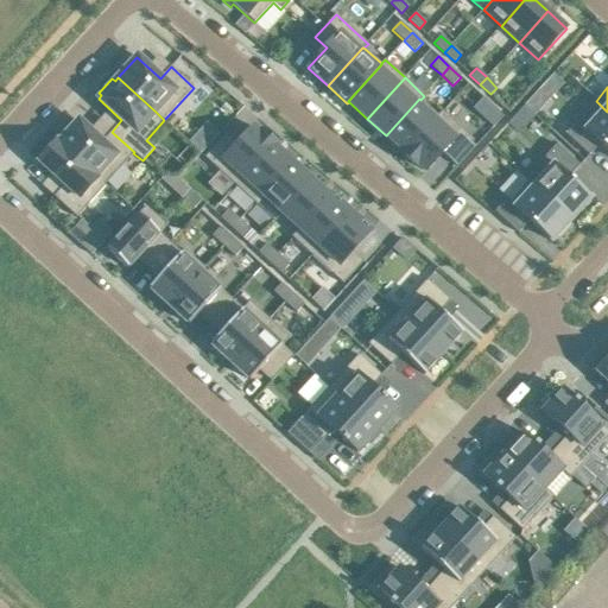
[(537,92),(524,106),(534,115),(548,101),(537,92)]
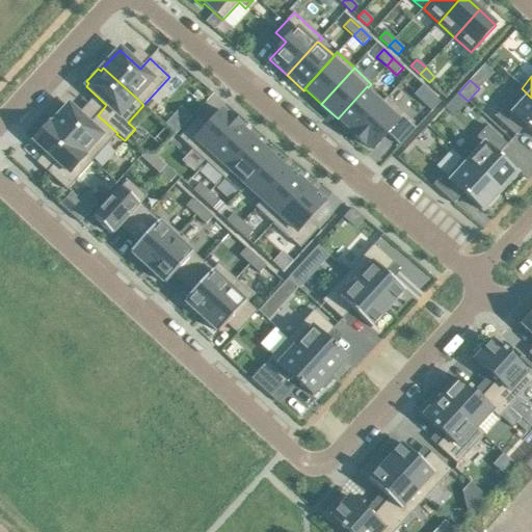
[(383,102),(383,101),(368,87),(367,86),(338,118),(353,133),(354,134),(383,102)]
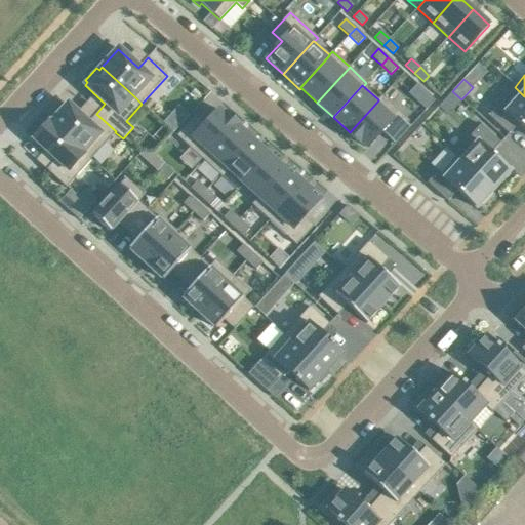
[(524,96),(515,87),(488,116),(509,134),(518,124),(524,130),(524,96)]
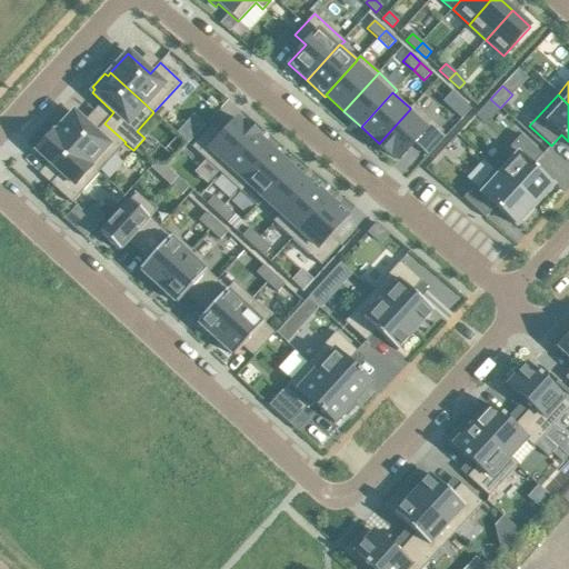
[(471,109),(465,102),(455,113),(461,120),(471,109)]
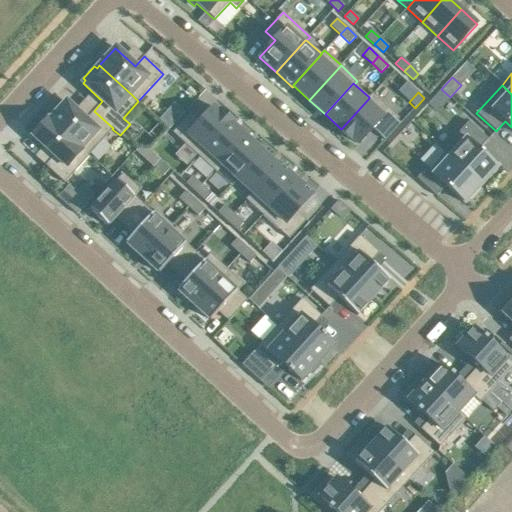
[(381,138),(399,118),(372,94),(369,97),(369,98),(341,129),(340,128),(339,129),(350,139),(351,138),(358,144),(372,129),(381,138)]
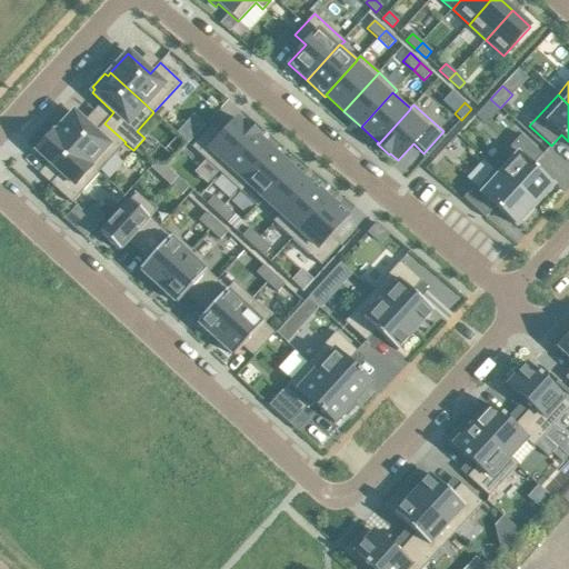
[(126,142),(105,123),(95,133),(73,113),(70,117),(67,113),(55,128),(58,130),(55,133),(98,172),(125,143),(126,142)]
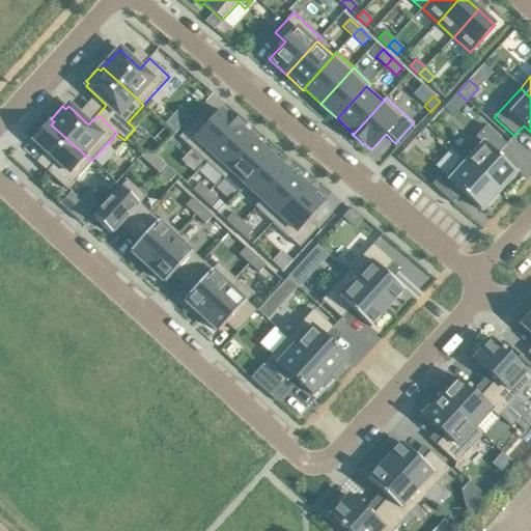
[(239,127),(240,128),(241,127),(229,116),(228,117),(221,111),(206,127),(197,118),(178,138),(205,163),(239,127)]
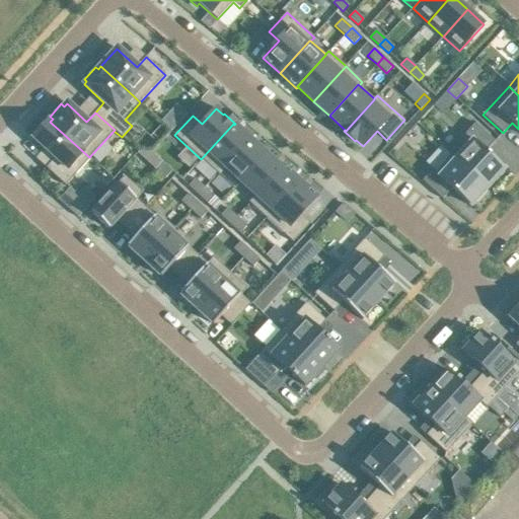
[(89,158),(89,157),(50,122),(49,121),(32,139),(55,158),(46,168),(65,186),(90,159),(89,158)]
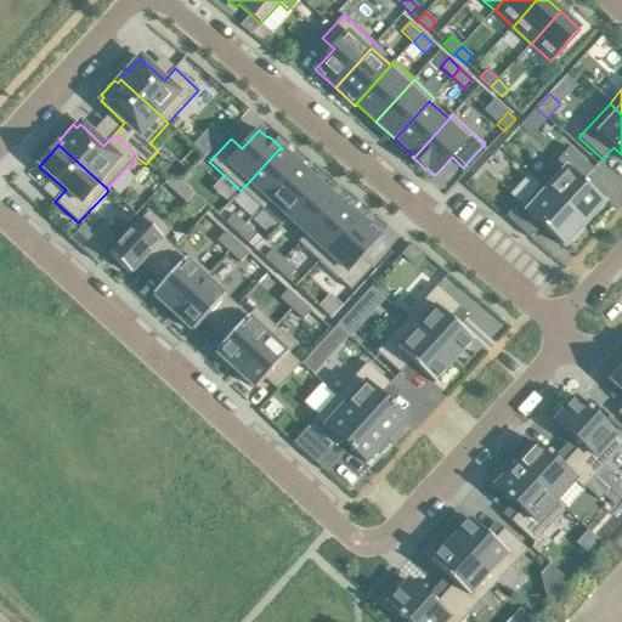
[(260,208),(299,167),(281,150),(280,148),(241,191),(260,208)]
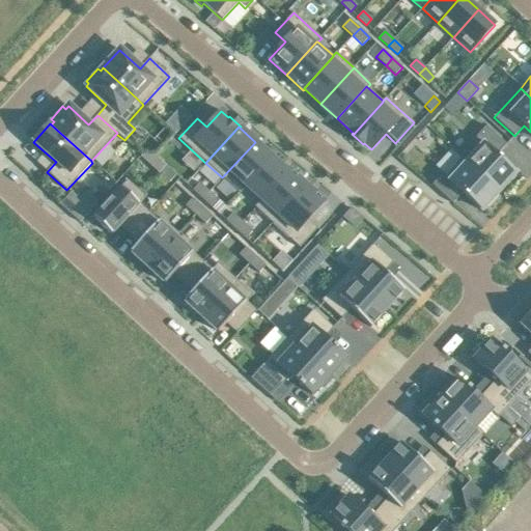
[(457,157),(462,160),(463,159),(499,192),(515,173),(497,156),(506,145),(485,127),(457,157)]
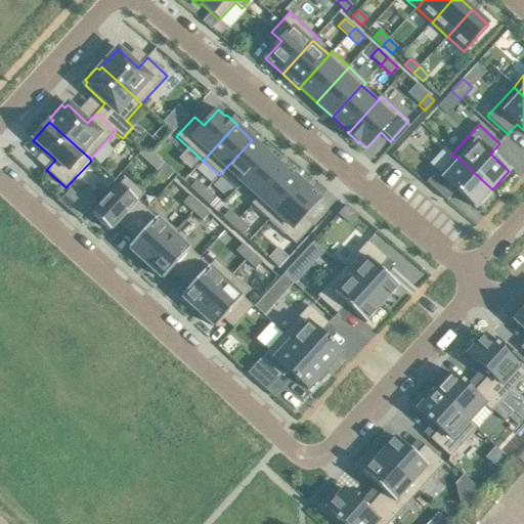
[(243,183),(268,156),(252,140),(219,175),(236,191),(243,184),(243,183)]
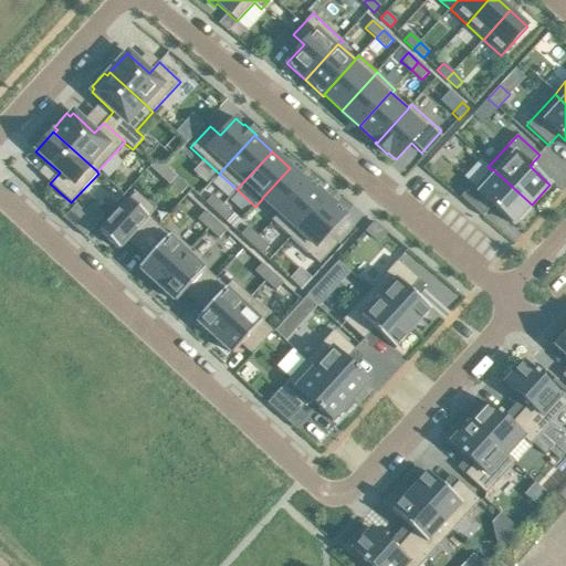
[(280,215),(307,184),(306,182),(290,168),(262,198),(262,199),(279,213),(280,215)]
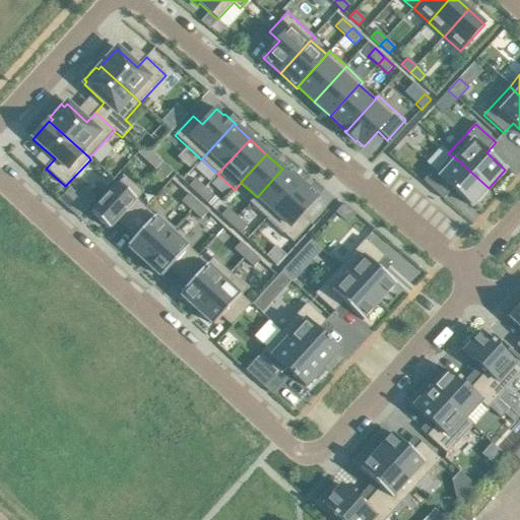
[(453,155),(452,156),(437,173),(433,170),(423,181),(443,200),(452,190),(471,207),(475,201),(478,204),(488,193),(485,191),(489,188),(453,155)]
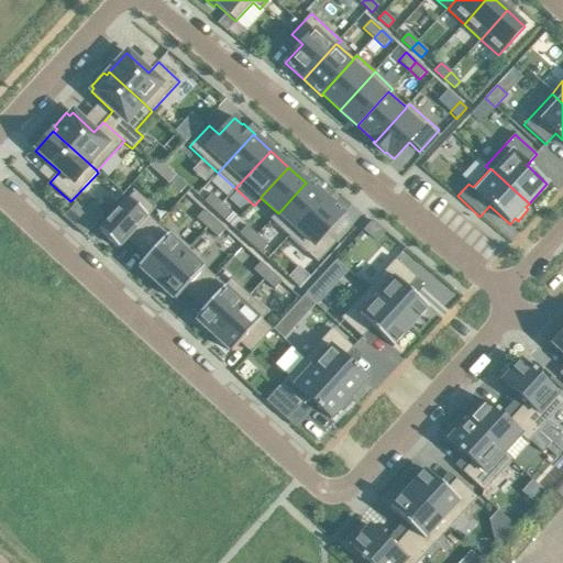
[(176,176),(168,184),(179,194),(186,186),(176,176)]
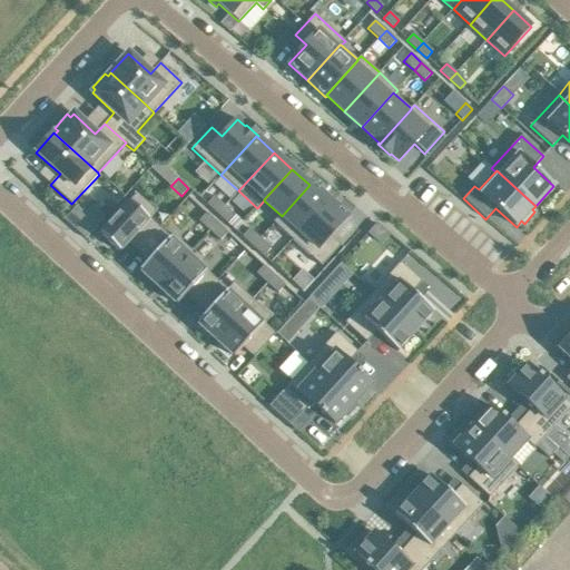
[(292,239),(328,199),(310,183),(308,184),(310,185),(282,216),(281,215),(273,223),(292,239)]
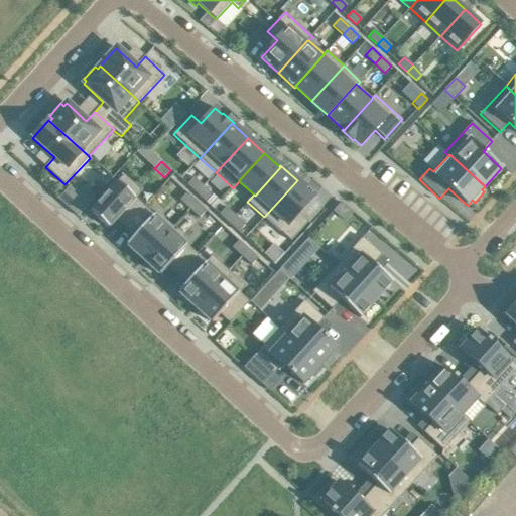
[(116,219),(125,227),(144,207),(134,199),(141,191),(124,175),(90,212),(108,228),(116,219)]
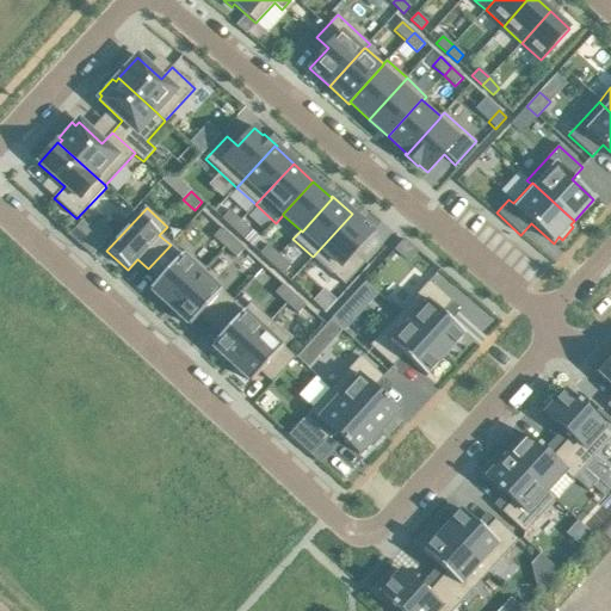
[(229,210),(221,220),(233,229),(241,221),(229,210)]
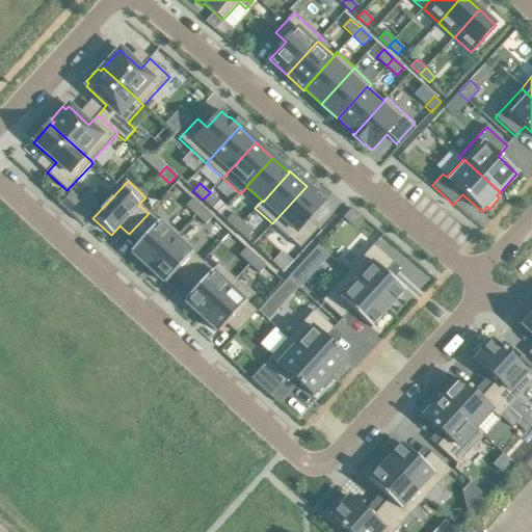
[(324,202),(307,186),(272,223),(299,248),(318,229),(308,219),(324,202)]
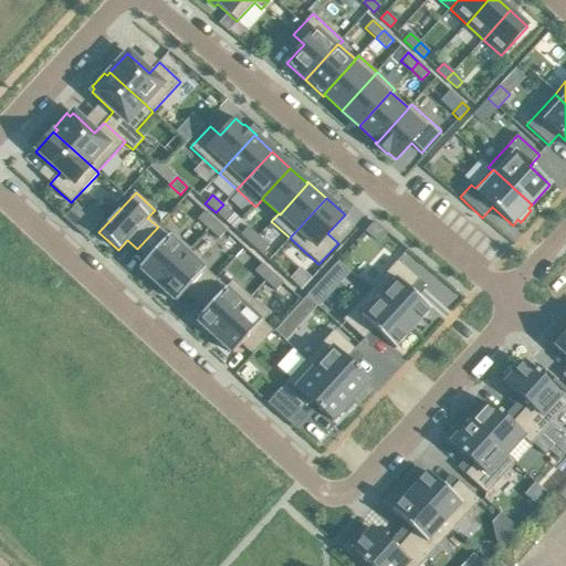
[(223,205),(216,212),(227,222),(233,215),(223,205)]
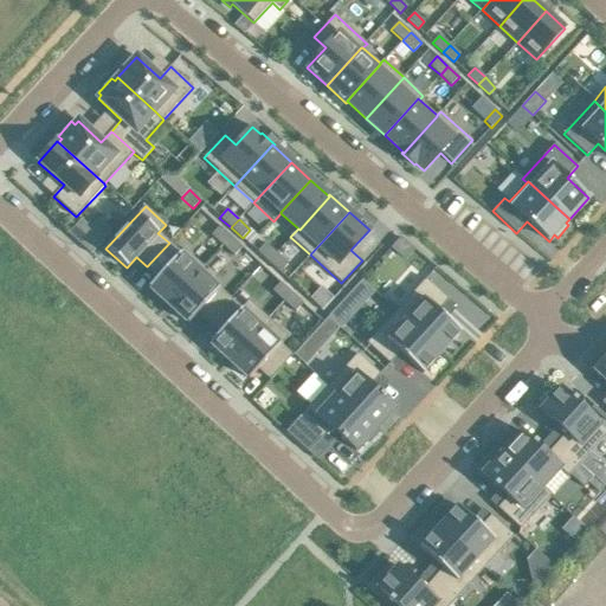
[(79,224),(70,234),(91,255),(101,244),(79,224)]
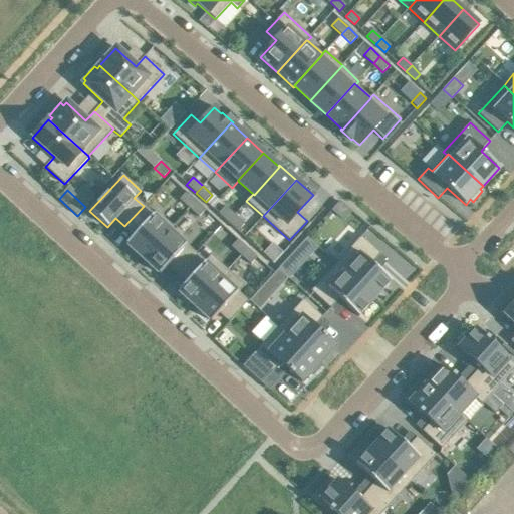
[(186,192),(179,200),(189,209),(196,201),(186,192)]
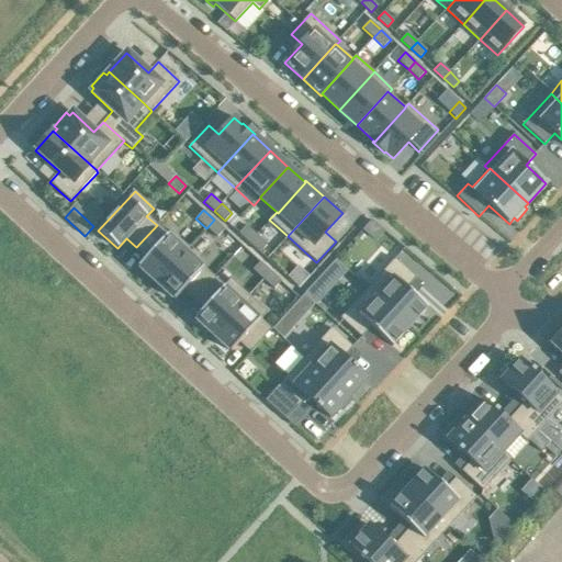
[(214,220),(206,228),(217,237),(224,229),(214,220)]
